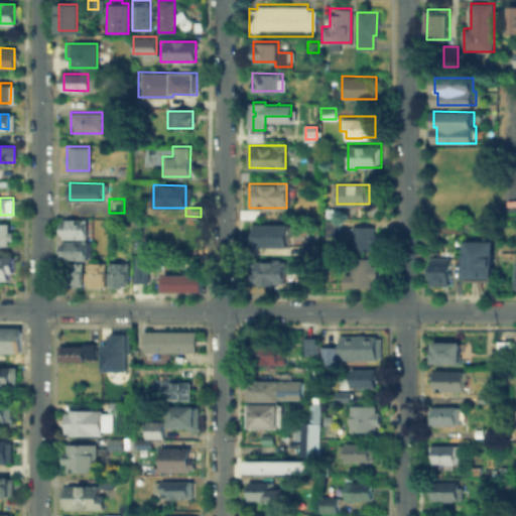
[(86,218),(86,238),(62,238),(62,233),(58,233),(58,223),(62,223),(62,218),(86,218)]
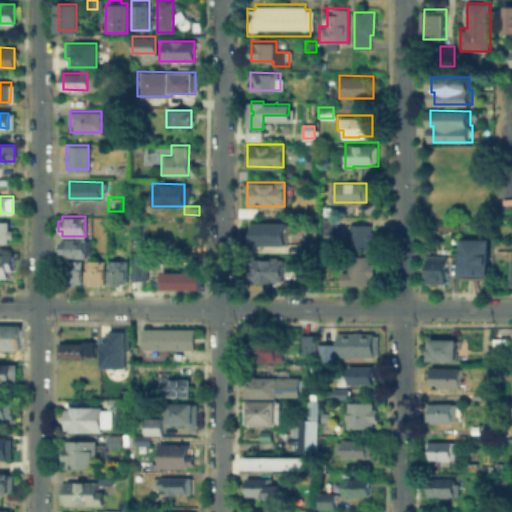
[(7,218),(0,218),(0,243),(10,243),(10,229),(7,229),(7,218)]
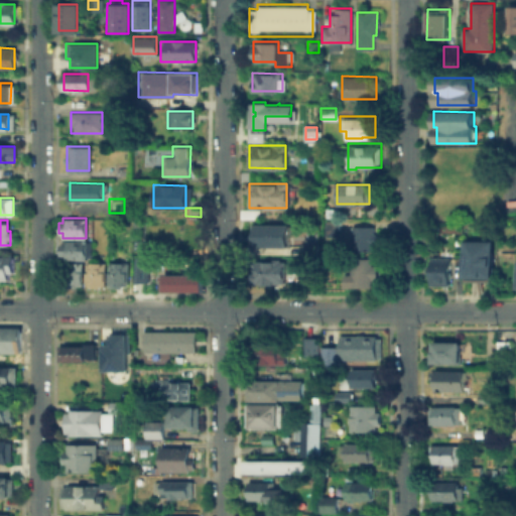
[(286,223),(286,243),(255,243),(255,223),(286,223)]
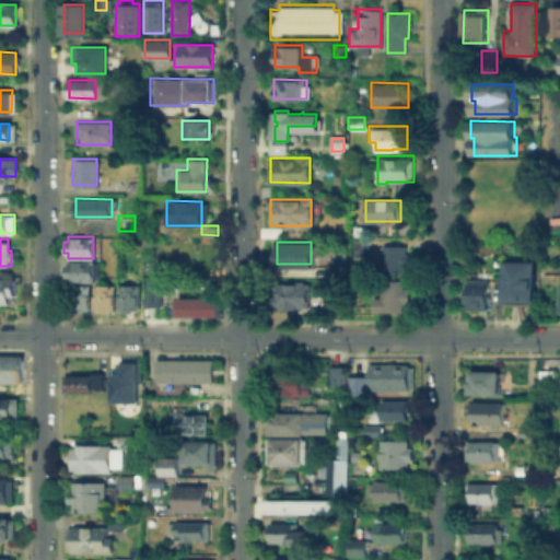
[(404,244),(404,252),(409,252),(408,266),(404,266),(404,271),(378,271),(380,244),(404,244)]
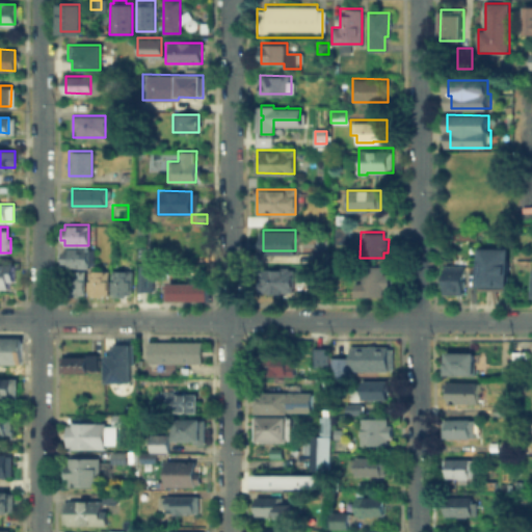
[(506,243),(505,282),(475,281),(476,242),(506,243)]
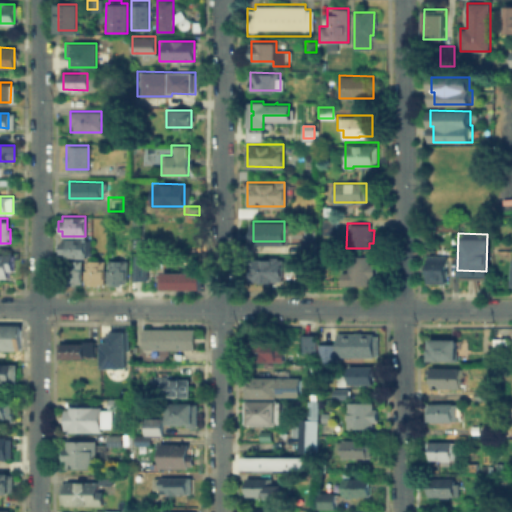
[(60,257),(60,238),(85,238),(85,257),(60,257)]
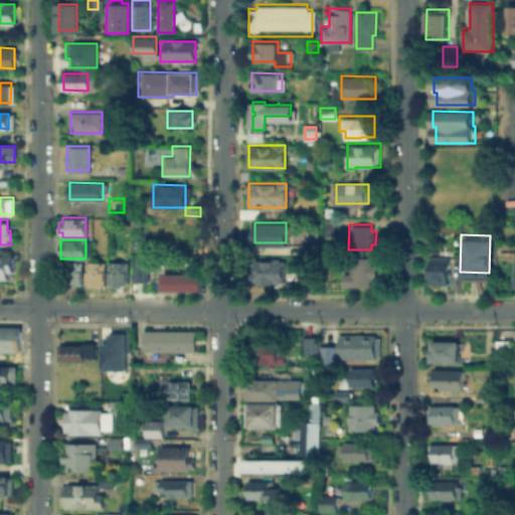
[(302,241),(316,241),(316,249),(302,249),(302,241)]
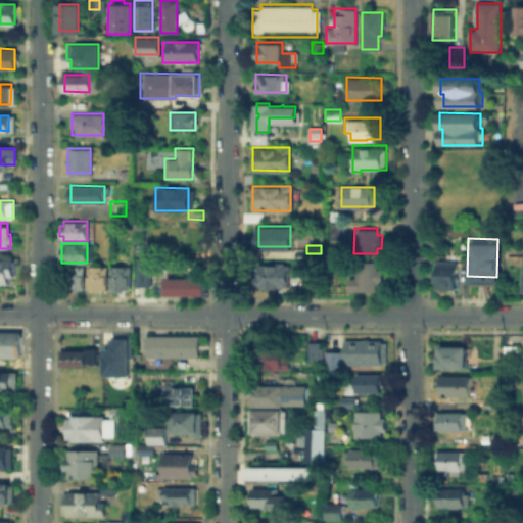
[(0,258),(10,258),(10,285),(0,285),(0,258)]
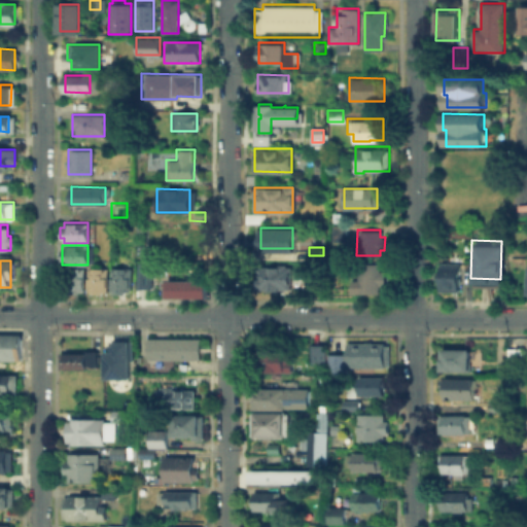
[(135,288),(135,262),(149,262),(149,288),(135,288)]
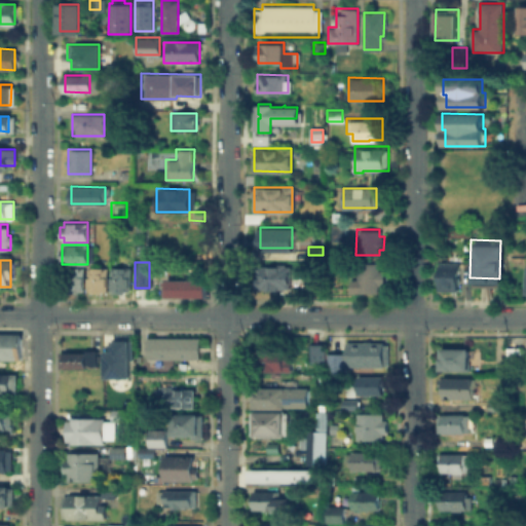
[(457,262),(457,290),(439,290),(439,262),(457,262)]
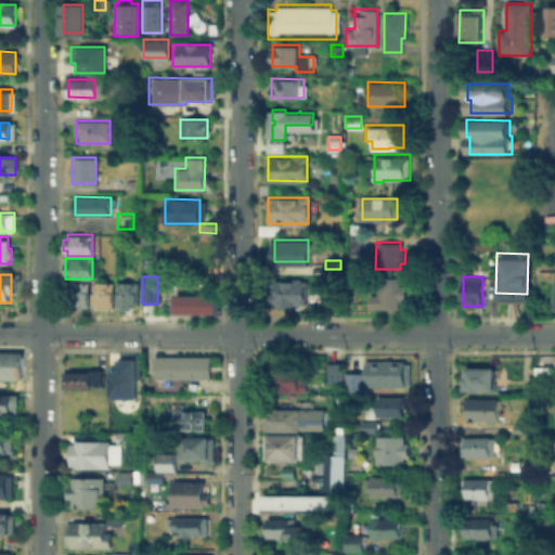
[(296,278),(296,285),(306,285),(306,305),(296,305),(296,306),(282,306),(282,305),(274,305),(274,285),(282,285),(282,278),(296,278)]
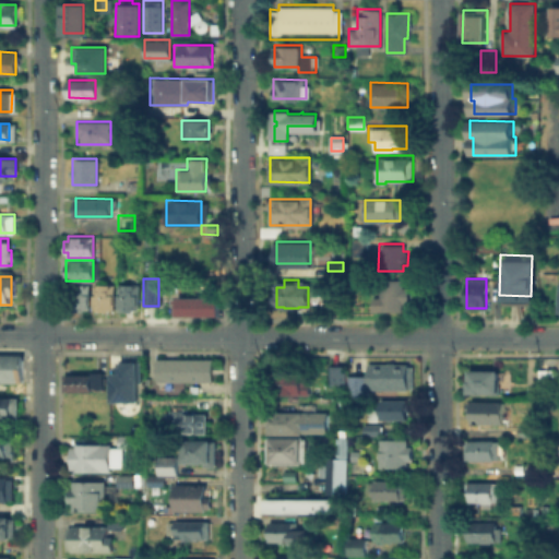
[(93,310),(93,283),(113,283),(113,310),(93,310)]
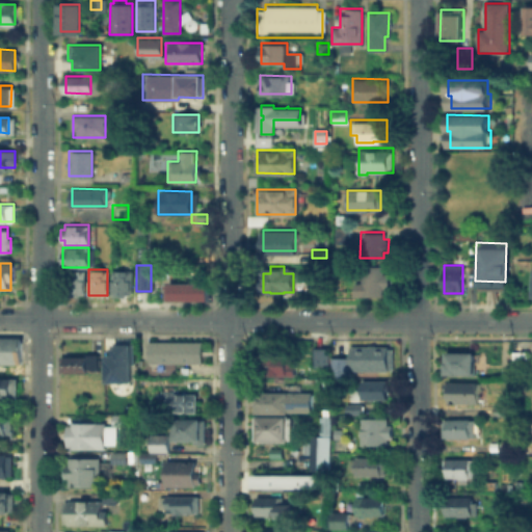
[(112,296),(112,269),(132,269),(131,296),(112,296)]
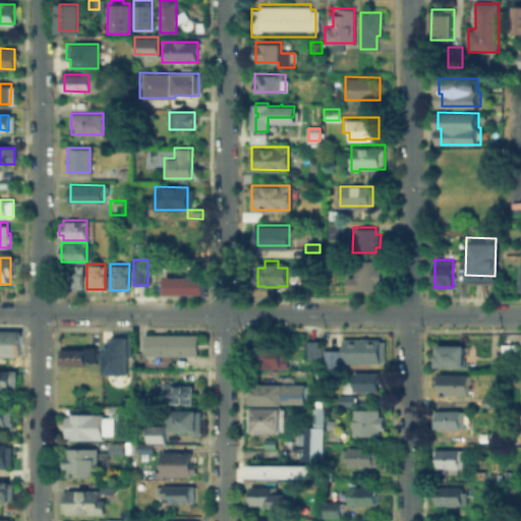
[(352,289),(346,289),(346,277),(352,277),(352,264),(373,264),(373,289),(352,289)]
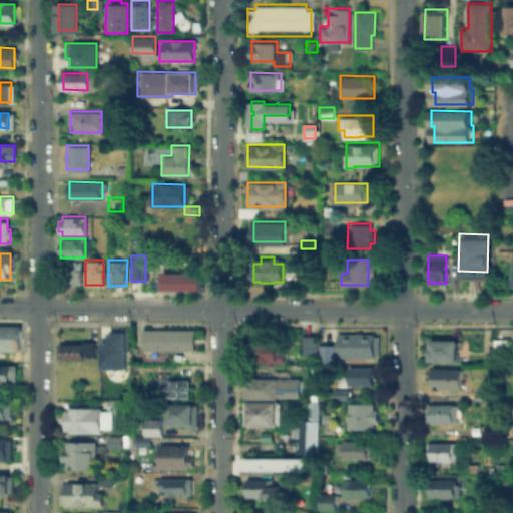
[(61,285),(62,262),(81,262),(80,285),(61,285)]
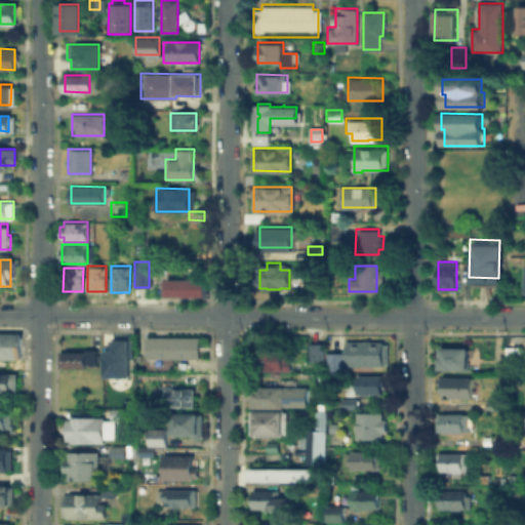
[(205,279),(204,295),(166,295),(166,279),(205,279)]
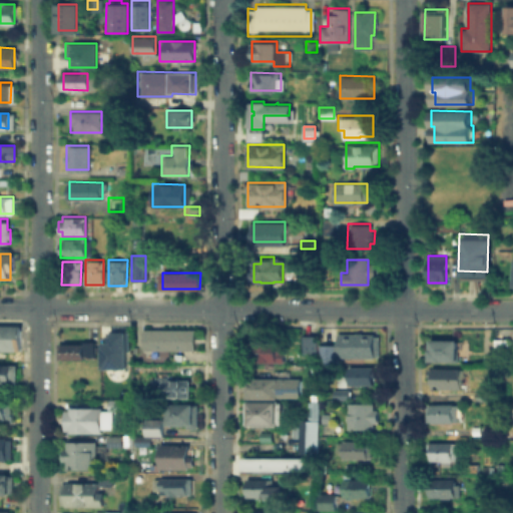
[(0,326),(20,326),(19,350),(0,350),(0,326)]
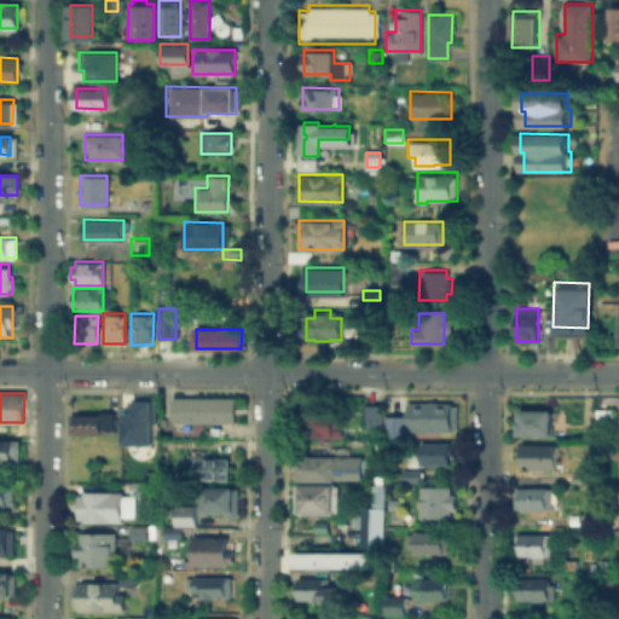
[(236,395),(236,417),(173,417),(173,395),(236,395)]
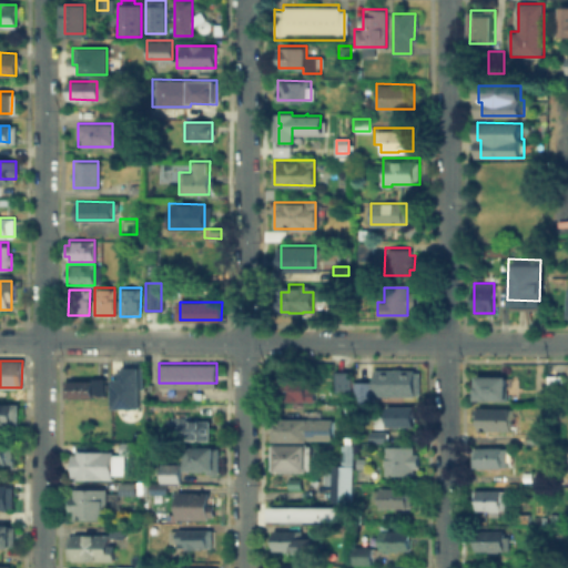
[(112,407),(112,366),(140,366),(140,407),(112,407)]
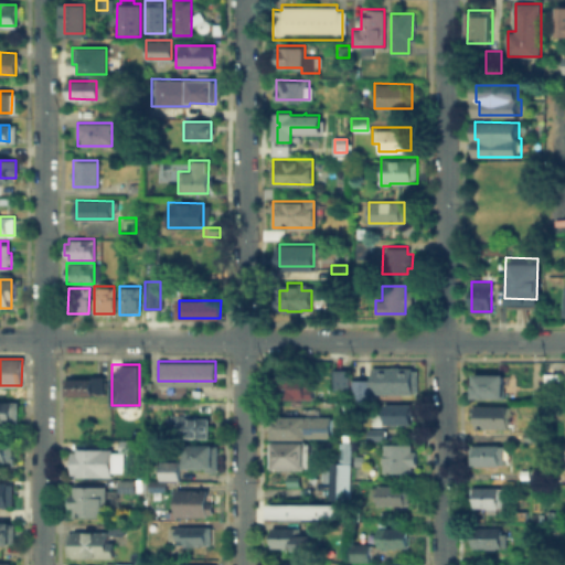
[(370,364),(414,365),(414,393),(370,393),(370,364)]
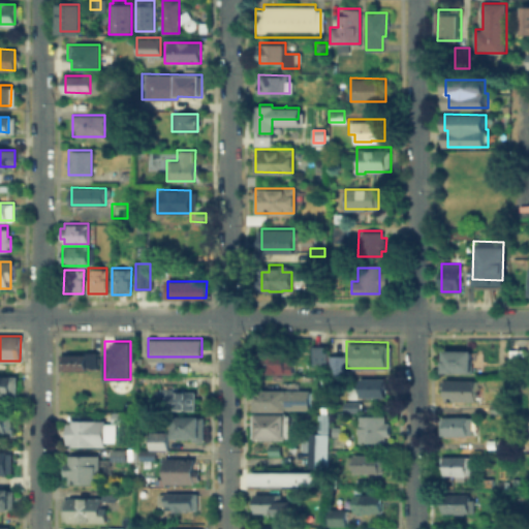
[(312,345),(327,345),(327,362),(312,362),(312,345)]
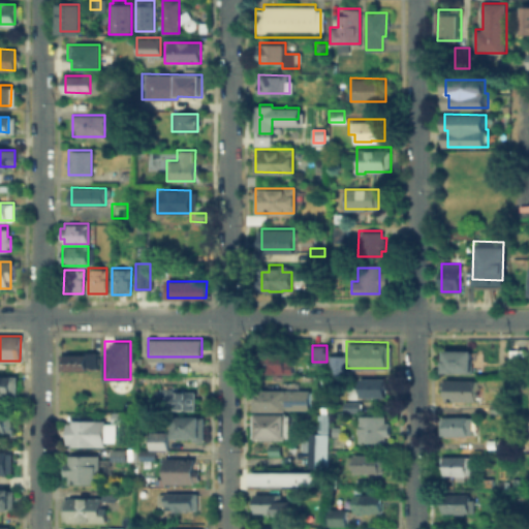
[(523,350),(523,368),(511,368),(511,350),(523,350)]
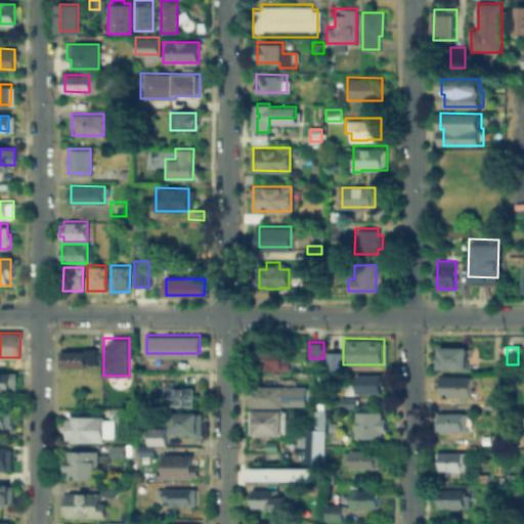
[(440,348),(466,348),(466,366),(440,366),(440,348)]
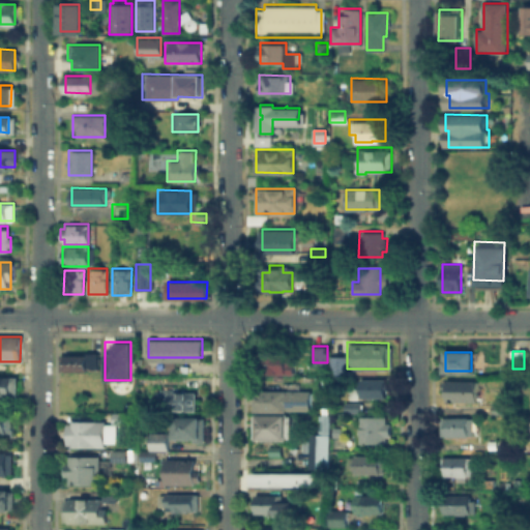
[(289,353),(288,373),(255,373),(255,353),(289,353)]
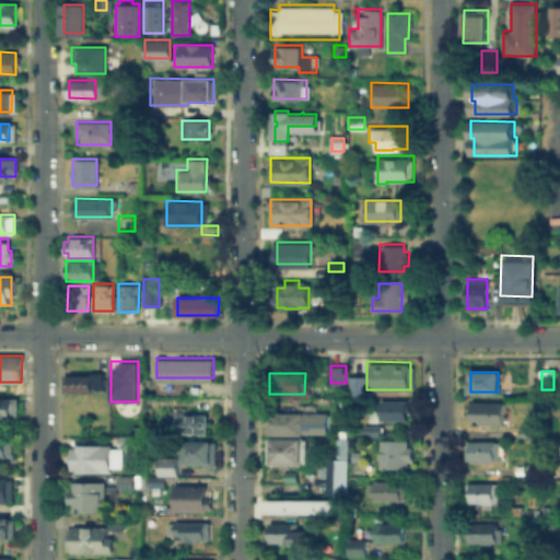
[(65,374),(103,374),(103,391),(65,391),(65,374)]
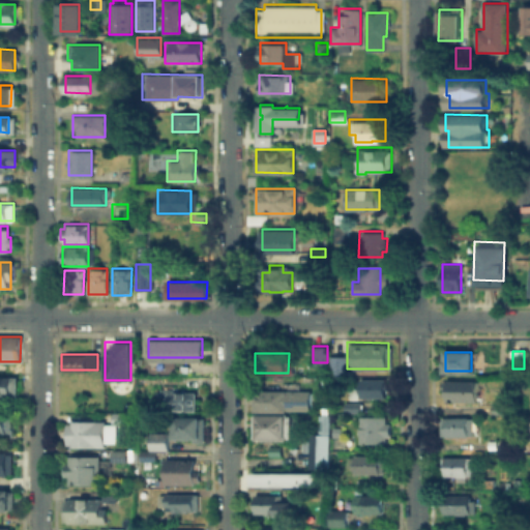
[(328,355),(346,356),(346,374),(328,374),(328,355)]
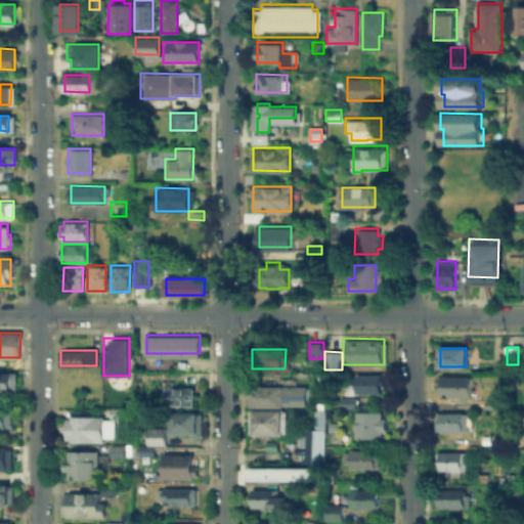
[(0,372),(19,372),(19,390),(0,390),(0,372)]
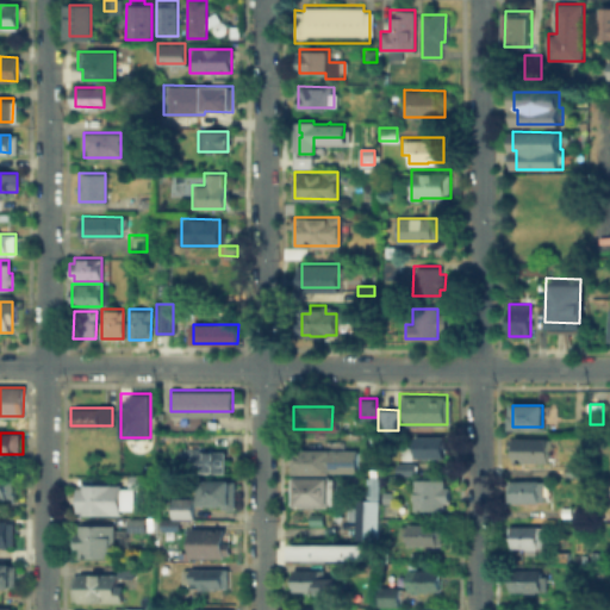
[(415,437),(441,437),(441,455),(415,455),(415,437)]
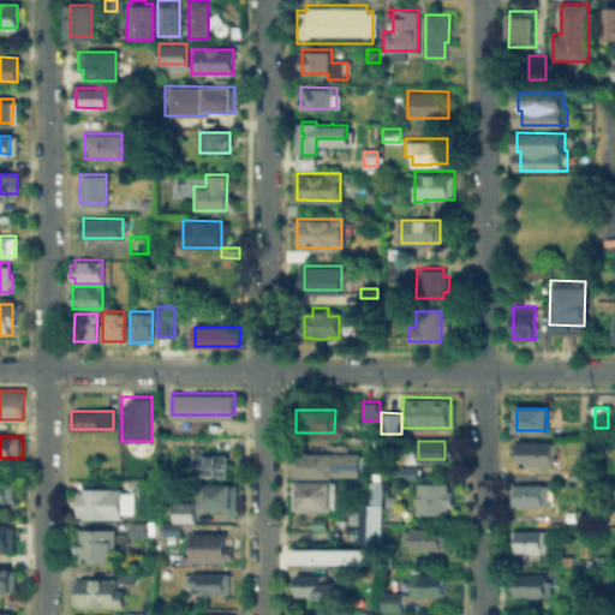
[(550,442),(550,465),(517,465),(517,442),(550,442)]
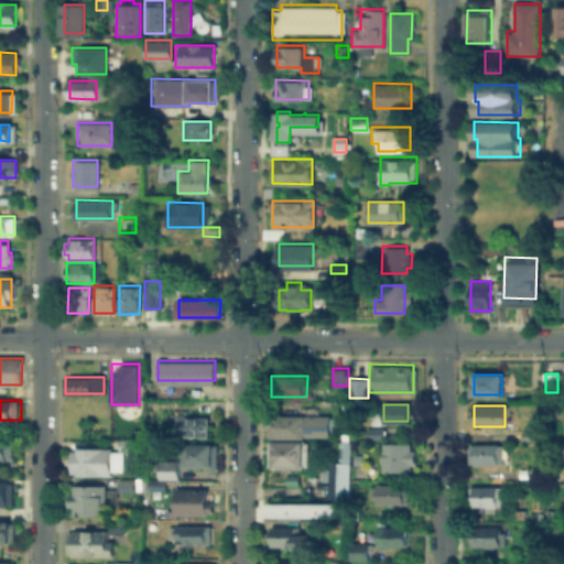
[(366,422),(366,410),(378,410),(378,422),(366,422)]
